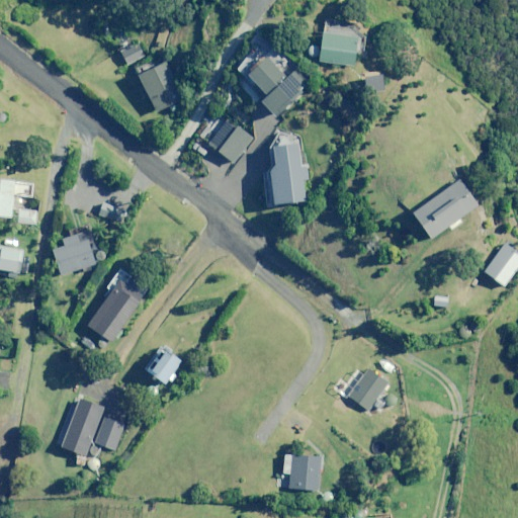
[(145,55),(130,28),(112,37),(127,65),(145,55)]
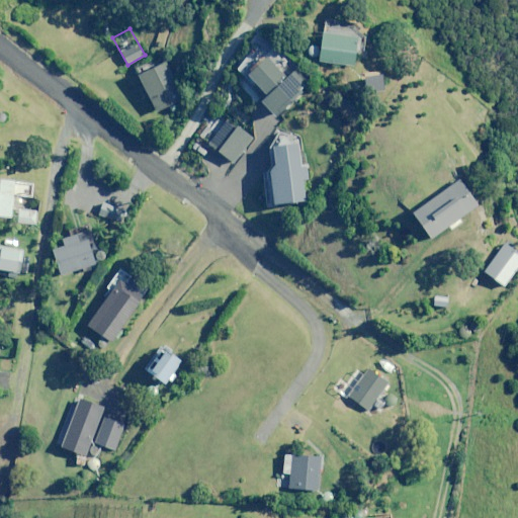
[(357,37),(322,33),(319,63),(354,66),(357,37)]
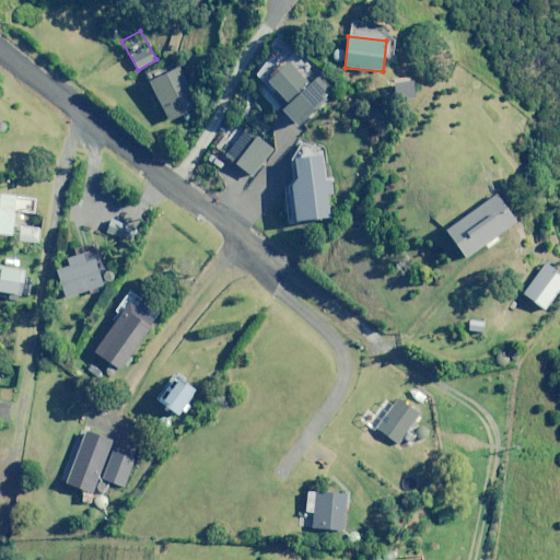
[(308,85),(287,59),(267,77),(289,102),(283,107),(299,125),(335,94),(319,77),(308,85)]
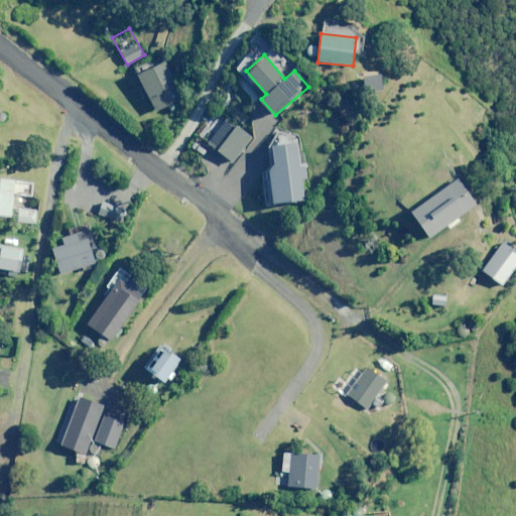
[(182,99),(165,61),(138,75),(156,111),(182,99)]
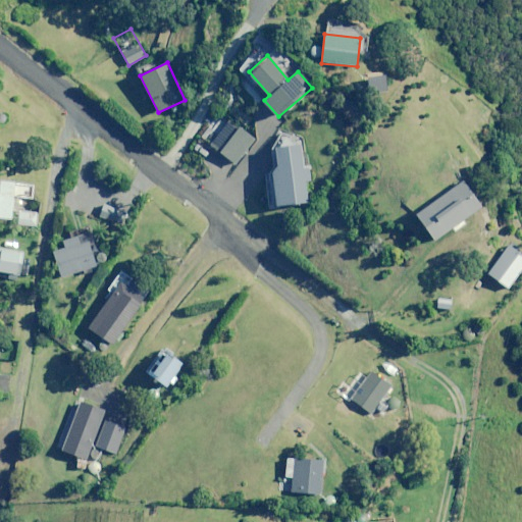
[(255,140),(223,114),(204,140),(236,164),(255,140)]
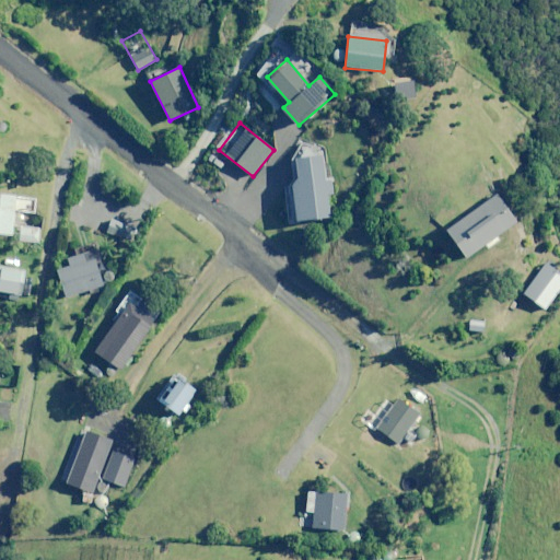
[(323,155),(295,159),(298,179),(291,181),(296,221),(330,217),(327,195),(334,194),(333,179),(325,179),(323,155)]
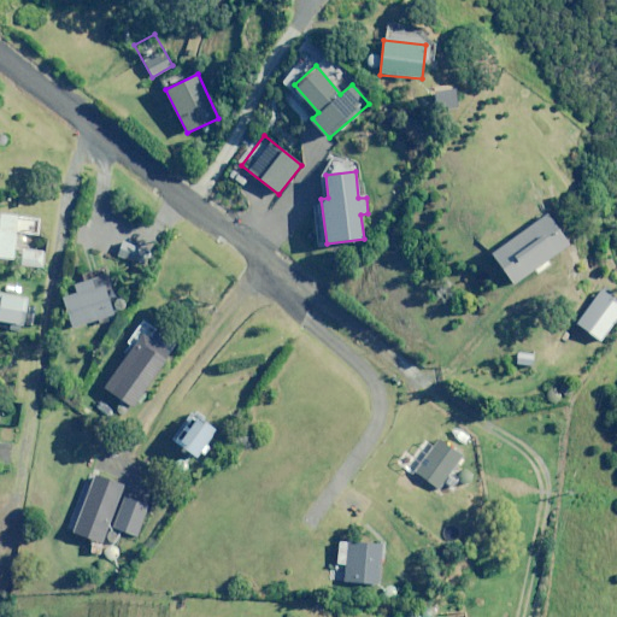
[(17,215),(0,213),(0,257),(13,259),(17,215)]
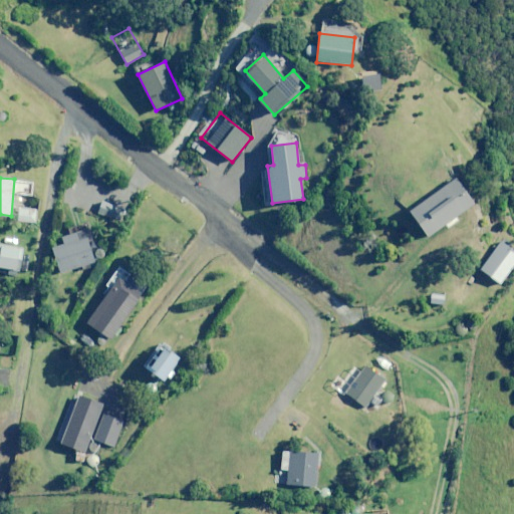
[(32,182),(18,182),(18,195),(32,195),(32,182)]
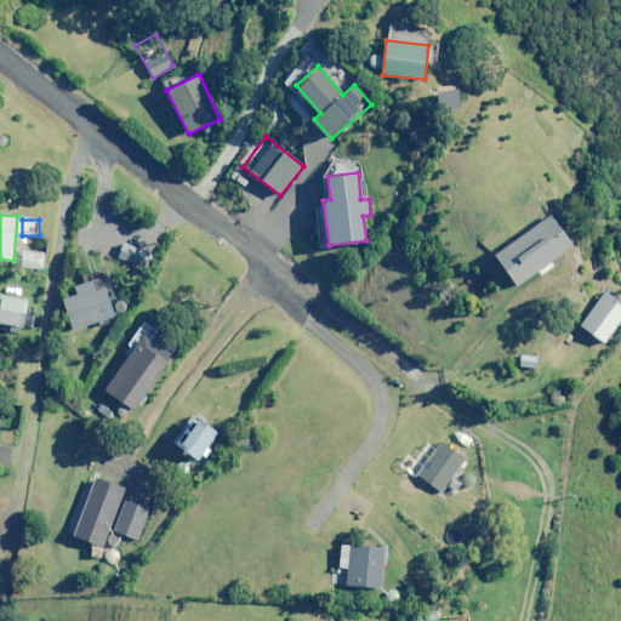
[(158,240),(127,228),(117,256),(146,268),(158,240)]
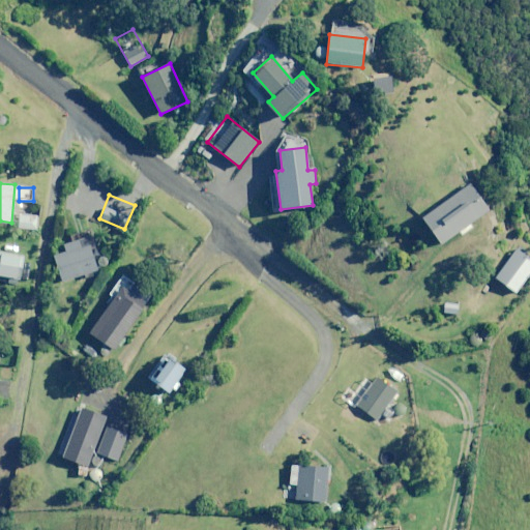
[(37,215),(19,215),(19,229),(37,229),(37,215)]
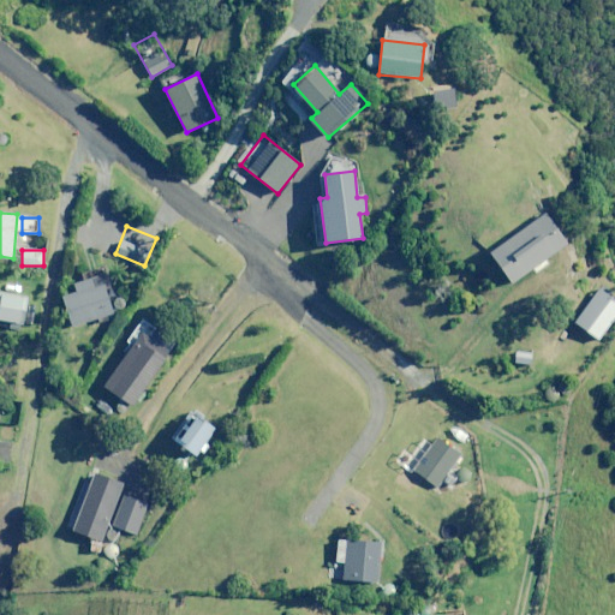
[(108,278),(105,266),(82,273),(84,279),(73,282),(76,292),(63,296),(72,327),(113,314),(102,279),(108,278)]
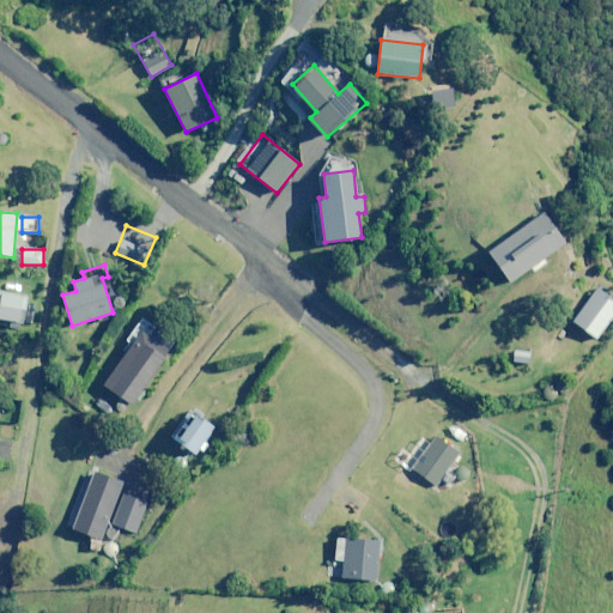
[(612,315),(612,297),(598,287),(574,322),(598,339),(612,315)]
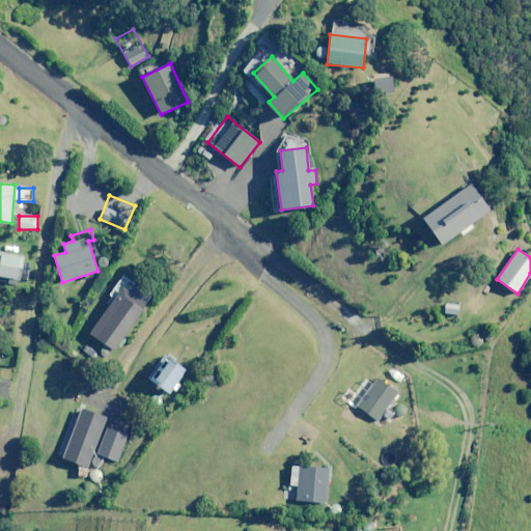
[(23,256),(0,251),(0,276),(18,280),(23,256)]
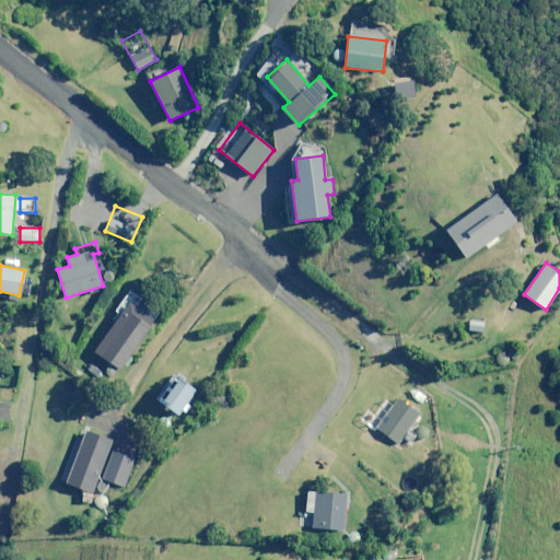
[(161,314),(132,294),(93,352),(109,364),(104,372),(113,377),(117,370),(120,372),(124,366),(127,369),(131,361),(129,359),(161,314)]
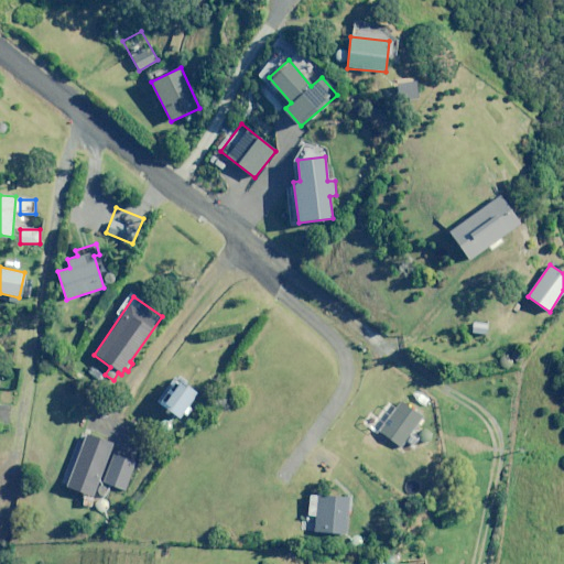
[(473,322),(473,334),(487,334),(488,323),(473,322)]
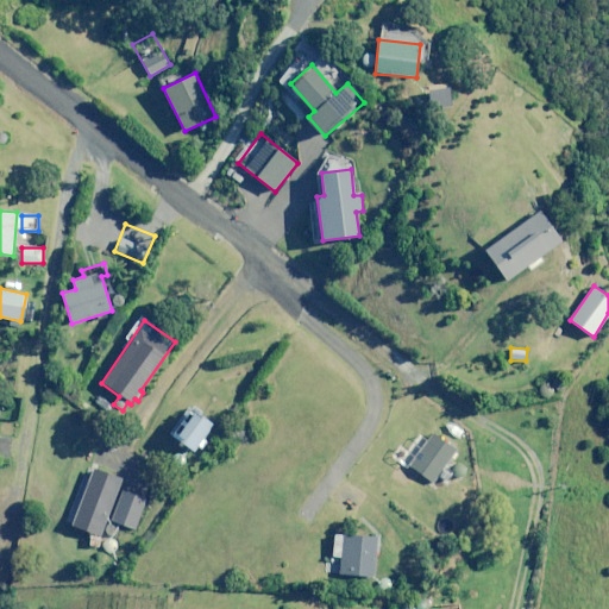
[(173,437),(196,451),(199,447),(201,449),(207,441),(203,439),(213,425),(190,409),(173,437)]
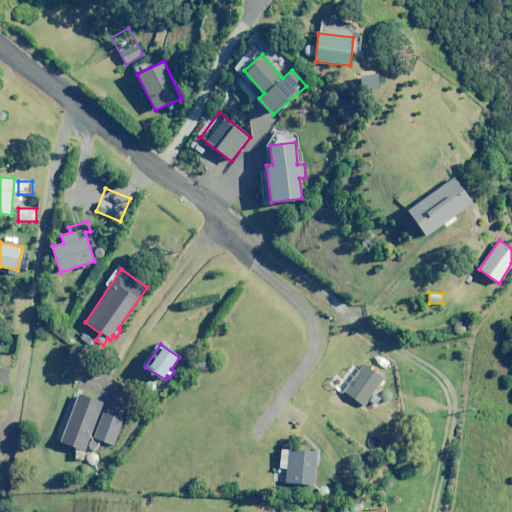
[(384,379),(364,364),(344,391),(364,406),(384,379)]
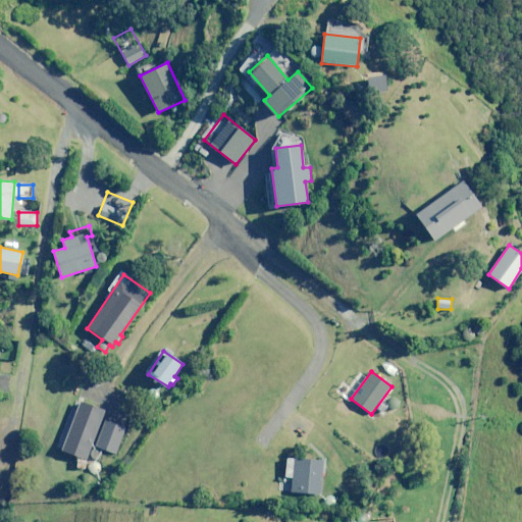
[(106,409),(81,399),(67,431),(93,442),(106,409)]
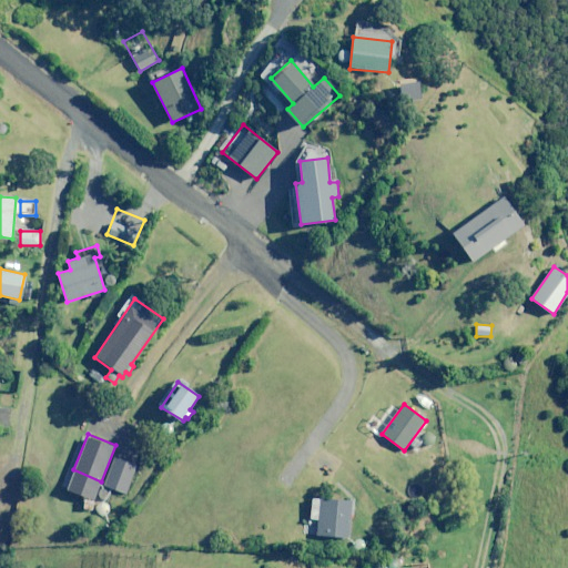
[(138,465),(114,457),(103,485),(128,494),(138,465)]
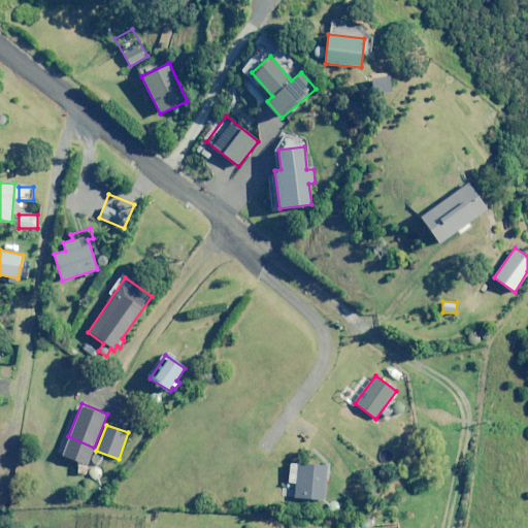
[(327,465),(290,463),(288,489),(283,488),(283,497),(325,499),(327,465)]
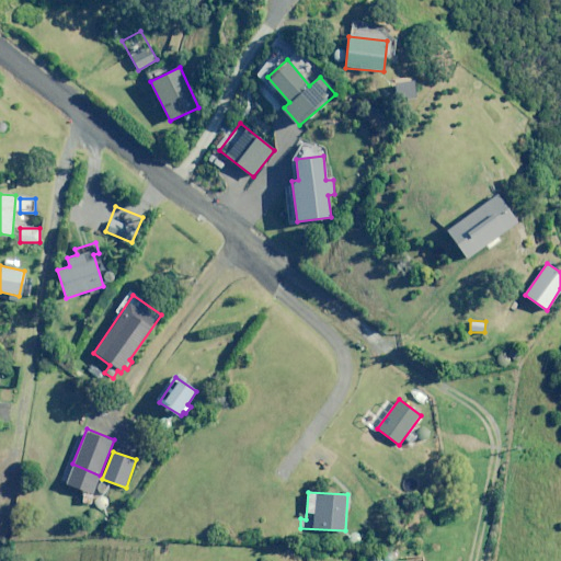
[(98,494),(93,505),(104,511),(109,499),(98,494)]
